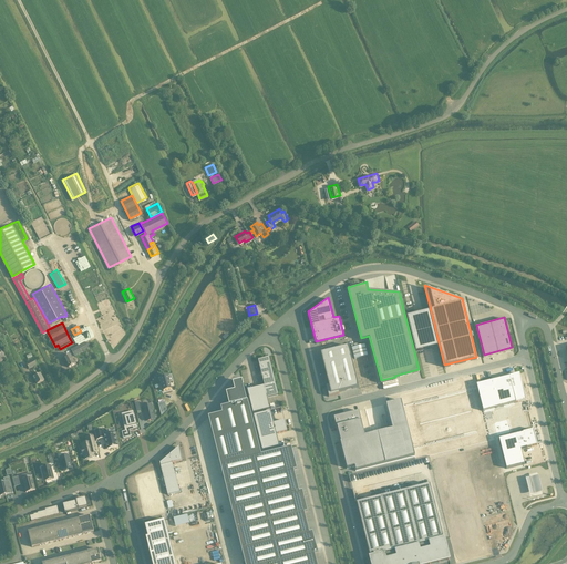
[(88,346),(85,340),(84,340),(71,347),(74,354),(88,346)]
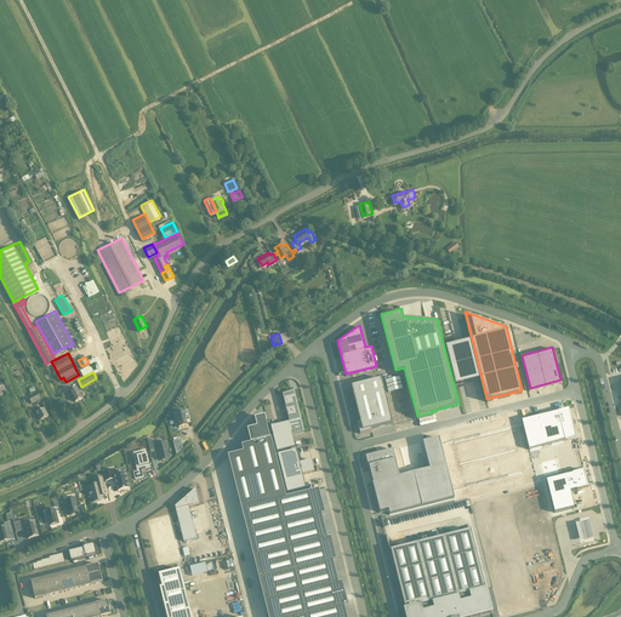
[(400,375),(386,377),(388,389),(403,387),(400,375)]
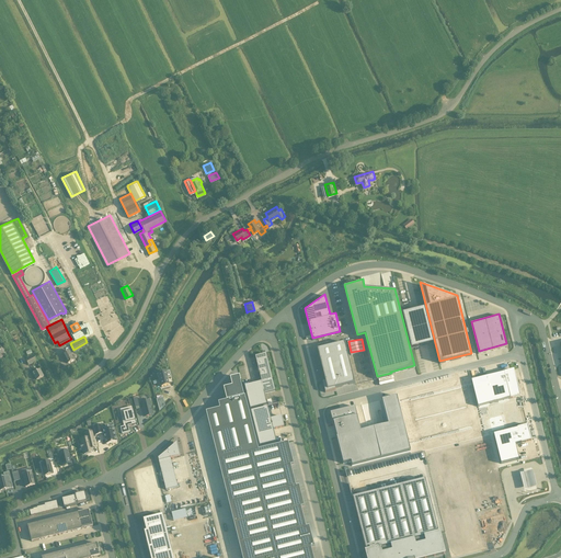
[(344,340),(317,346),(325,378),(322,379),(325,389),(335,387),(335,385),(354,380),(344,340)]
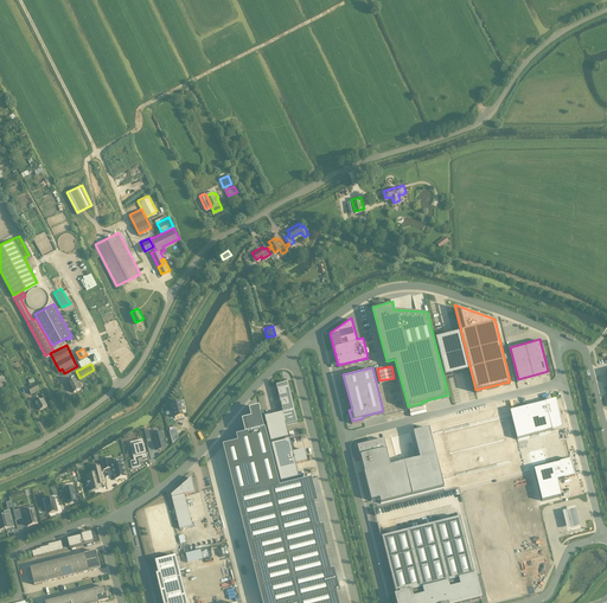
[(68,379),(74,390),(80,386),(75,376),(68,379)]
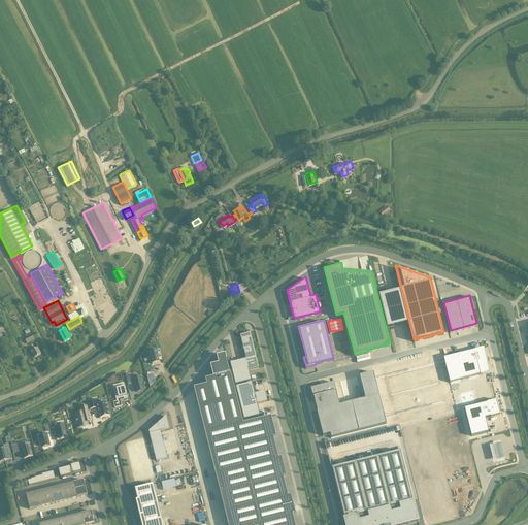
[(249,368),(259,365),(250,330),(240,333),(246,357),(230,361),(235,382),(252,378),(249,368)]
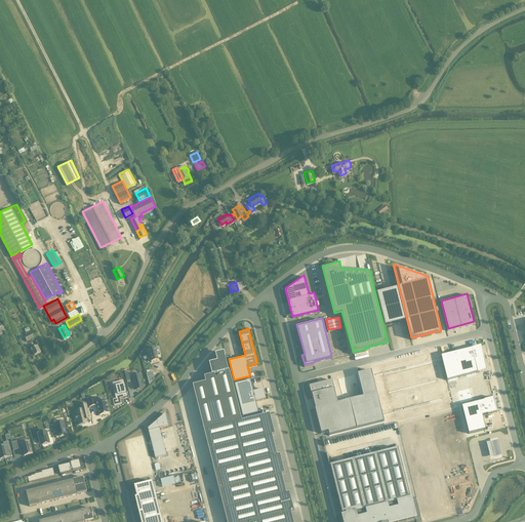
[(34,335),(31,330),(25,334),(27,338),(34,335)]
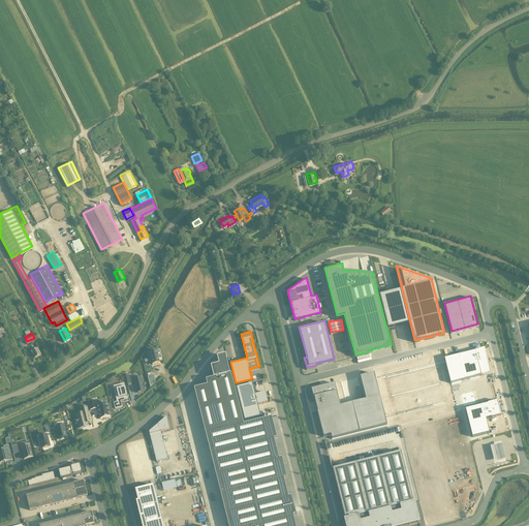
[(31,349),(34,356),(41,352),(37,345),(31,349)]
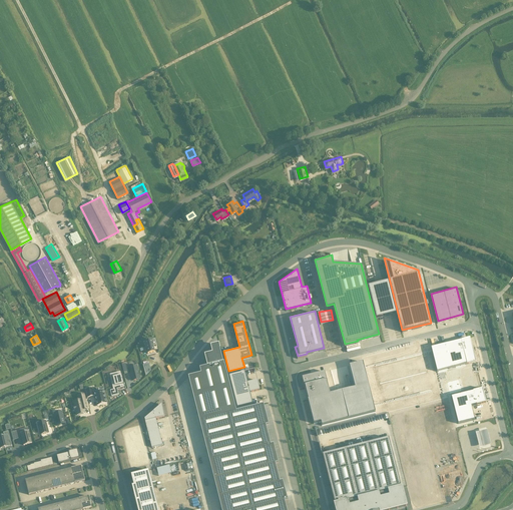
[(470,336),(431,346),(437,369),(475,360),(470,336)]
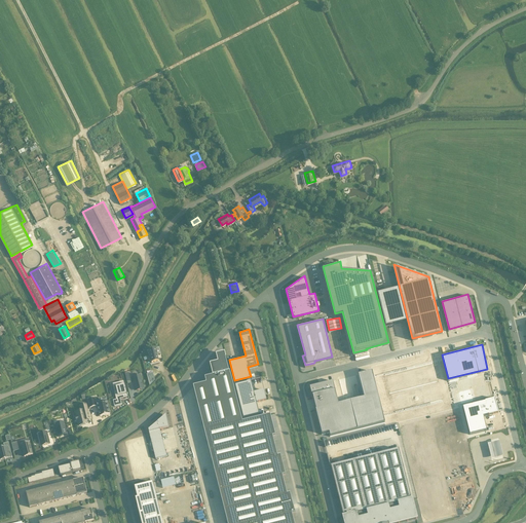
[(158,345),(148,347),(151,360),(159,359),(157,351),(160,350),(158,345)]
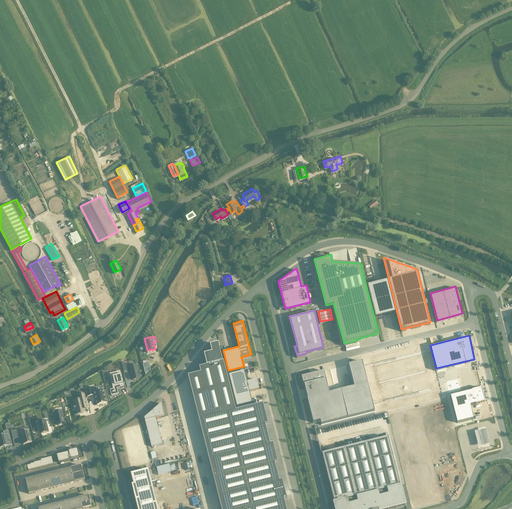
[(200,370),(188,373),(209,457),(269,442),(270,441),(265,422),(267,422),(267,421),(262,402),(262,401),(236,408),(223,359),(218,341),(210,343),(211,346),(206,352),(204,352),(207,363),(200,365),(199,365),(200,370)]
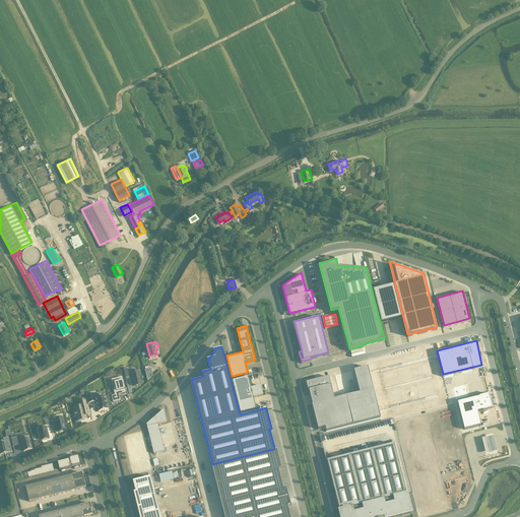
[(328,374),(306,380),(308,388),(309,388),(313,402),(312,403),(318,427),(325,426),(326,430),(381,415),(368,365),(354,368),(360,391),(334,397),(328,374)]
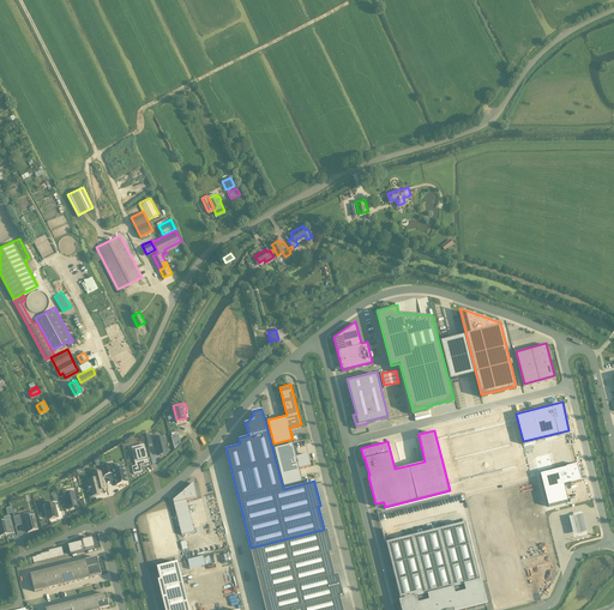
[(178,432),(170,434),(174,446),(180,441),(178,432)]
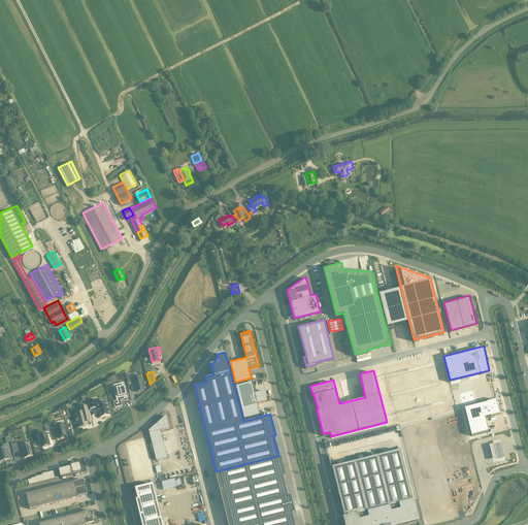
[(141,373),(132,375),(136,390),(144,388),(141,373)]
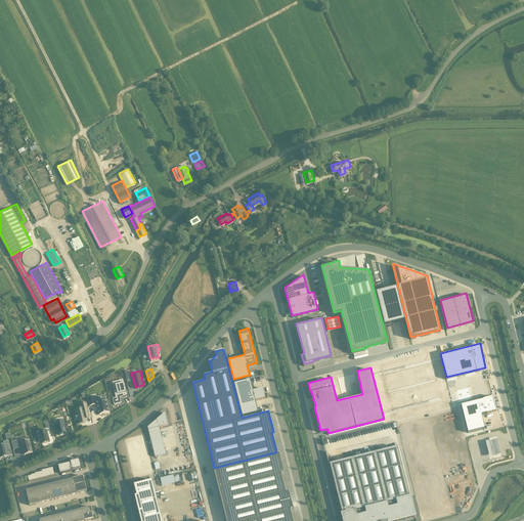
[(263,386),(253,389),(250,377),(234,381),(243,414),(258,409),(255,398),(265,396),(263,386)]
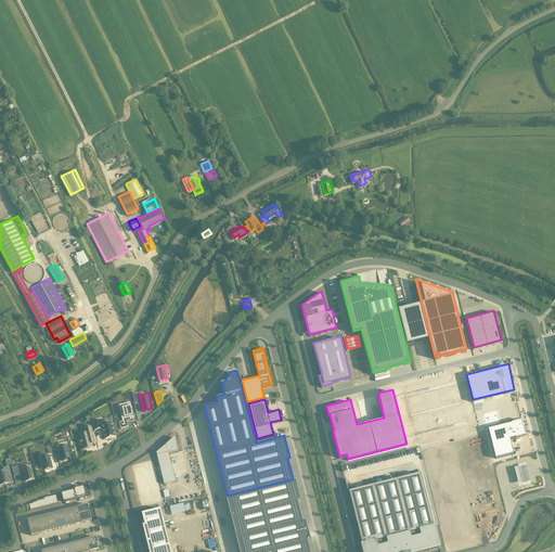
[(123,419),(119,420),(120,426),(128,424),(127,418),(134,416),(130,400),(121,402),(123,408),(120,409),(123,419)]
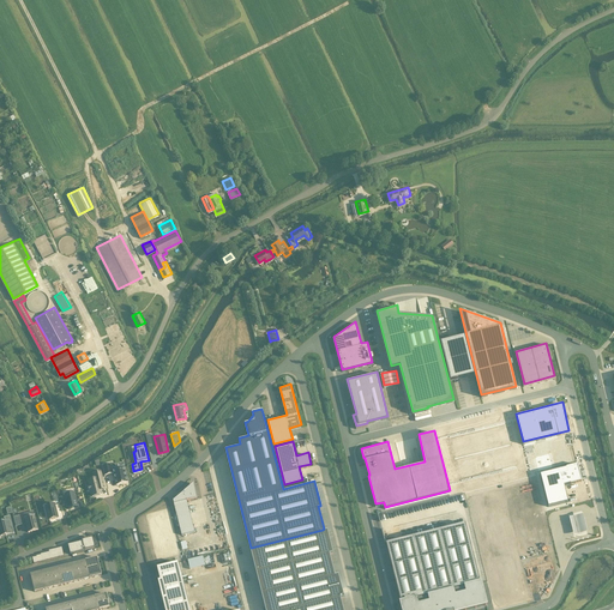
[(110,460),(102,463),(104,472),(113,471),(113,470),(116,482),(128,479),(124,464),(113,466),(113,467),(112,467),(110,460)]
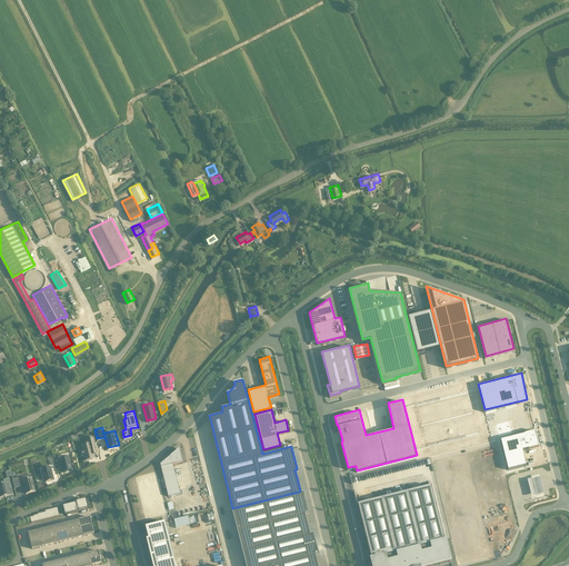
[(525,432),(500,438),(508,467),(526,463),(522,447),(528,446),(539,444),(535,428),(525,432)]
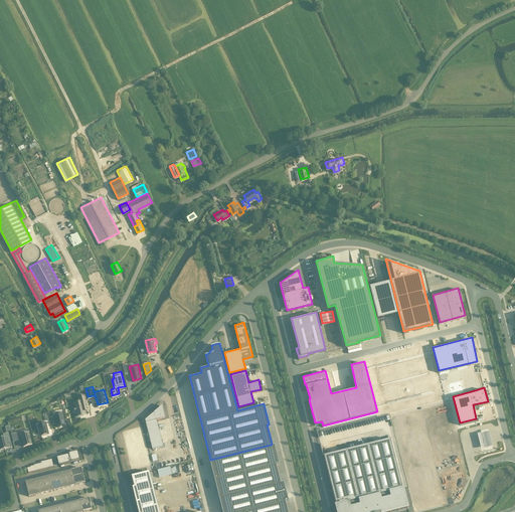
[(80,399),(74,401),(75,406),(74,406),(75,409),(76,409),(77,414),(84,412),(83,408),(88,407),(84,395),(79,396),(80,399)]
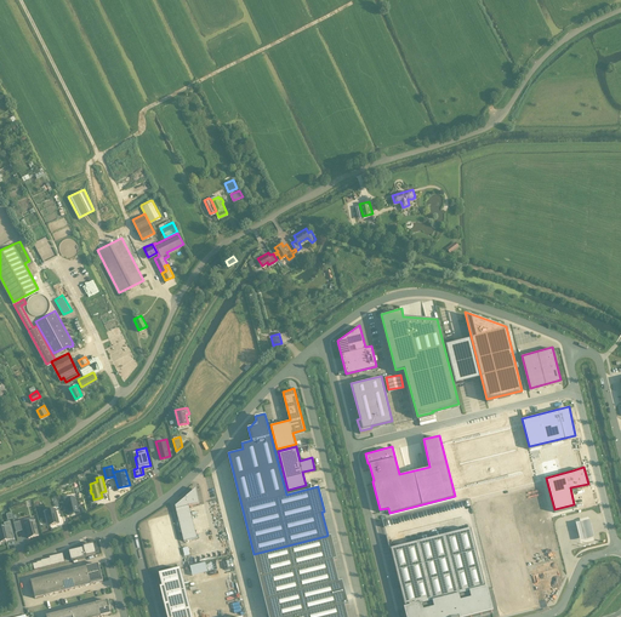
[(188,503),(199,501),(195,486),(175,503),(183,538),(197,535),(188,503)]
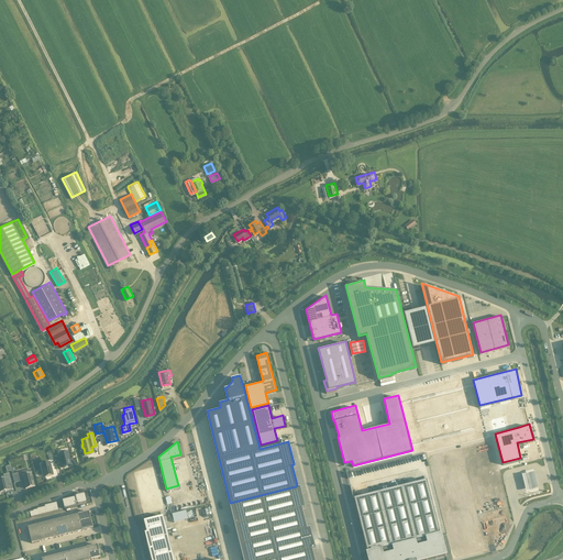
[(68,449),(59,451),(63,464),(72,462),(70,459),(72,459),(70,453),(69,453),(68,449)]
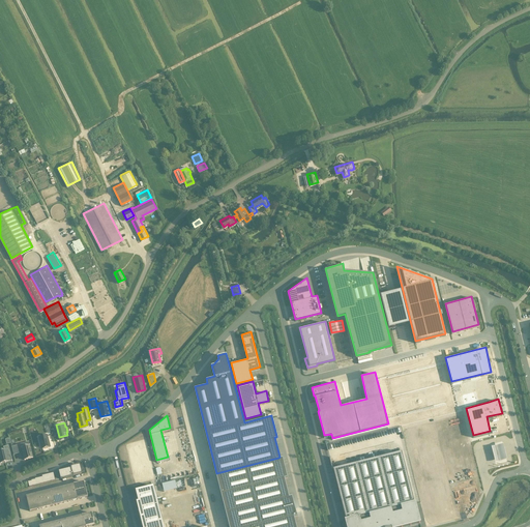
[(48,432),(38,434),(41,447),(51,445),(48,432)]
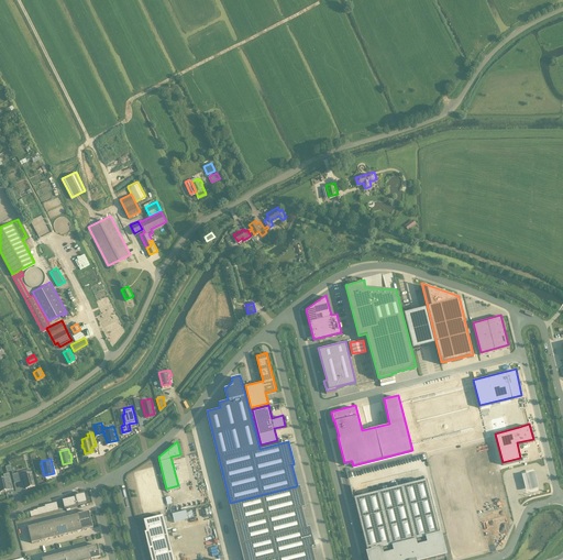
[(31,467),(22,469),(26,485),(35,483),(31,467)]
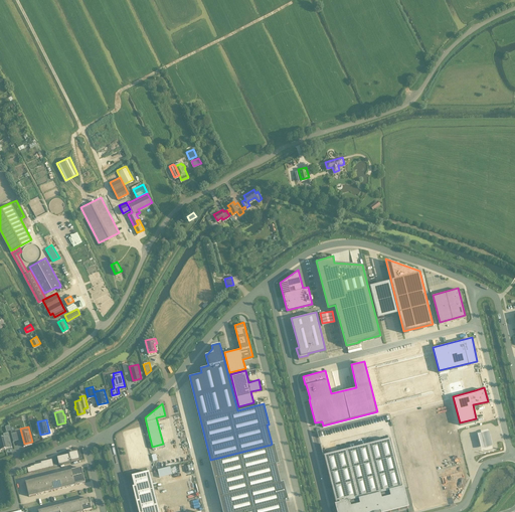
[(477,431),(481,447),(494,444),(490,428),(477,431)]
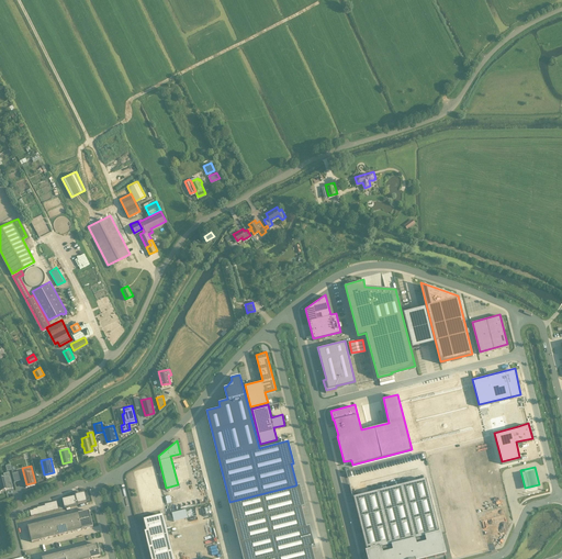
[(2,476),(0,476),(0,485),(1,489),(6,488),(13,485),(9,470),(3,471),(4,474),(3,476),(3,474),(1,474),(2,476)]
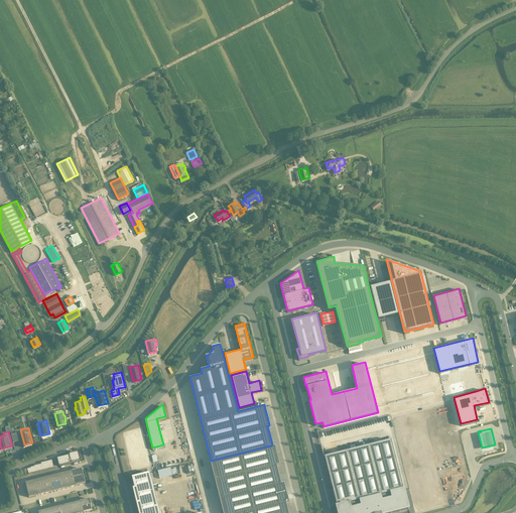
[(339,512),(378,512),(408,506),(391,438),(325,455),(339,512)]
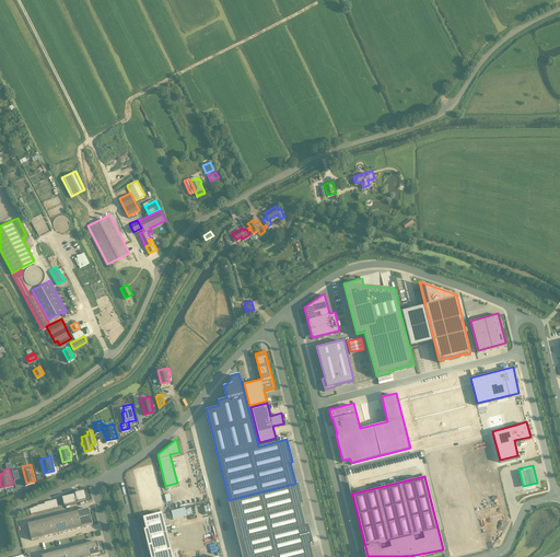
[(294,484),(229,500),(242,556),(313,556),(311,544),(314,543),(308,522),(305,523),(300,503),(303,502),(299,483),(295,483),(294,484)]
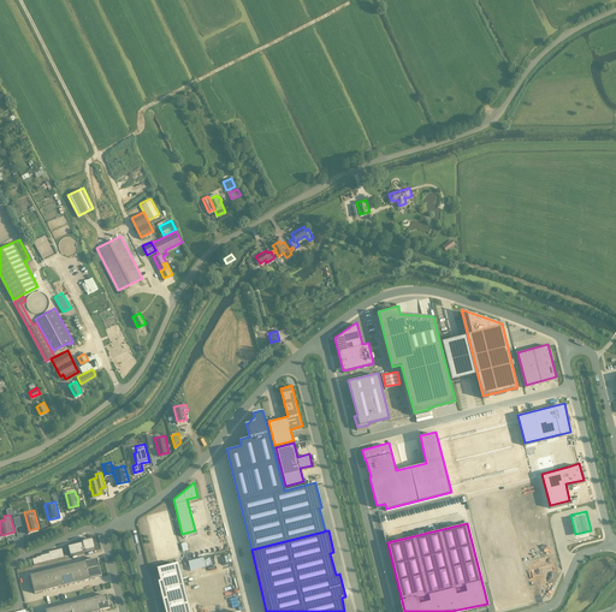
[(83,541),(69,545),(71,553),(95,547),(93,538),(82,540),(83,541)]
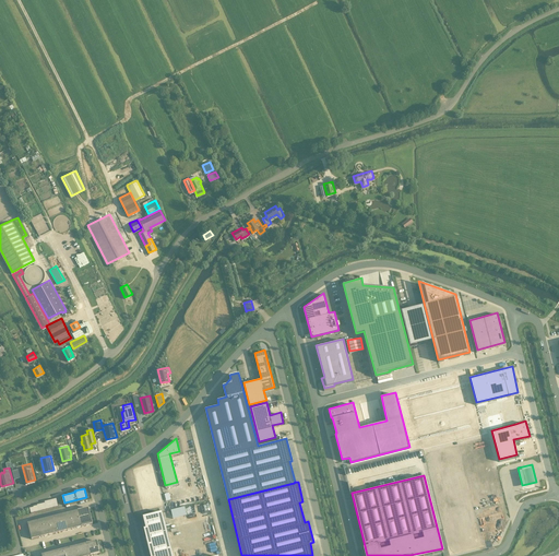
[(32,536),(92,521),(88,506),(27,521),(32,536)]
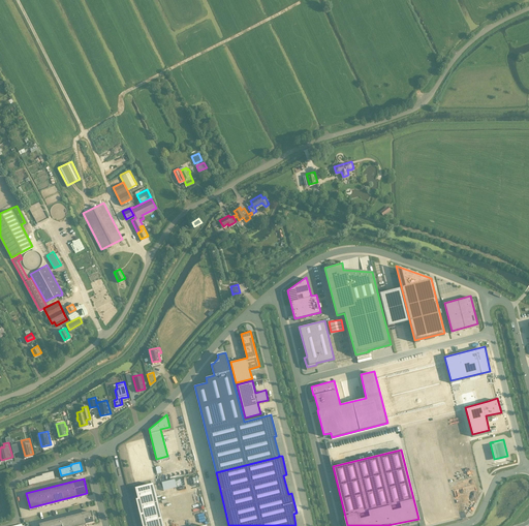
[(163,525),(153,483),(135,487),(137,498),(135,498),(142,525),(207,525),(207,524),(199,525),(163,525)]
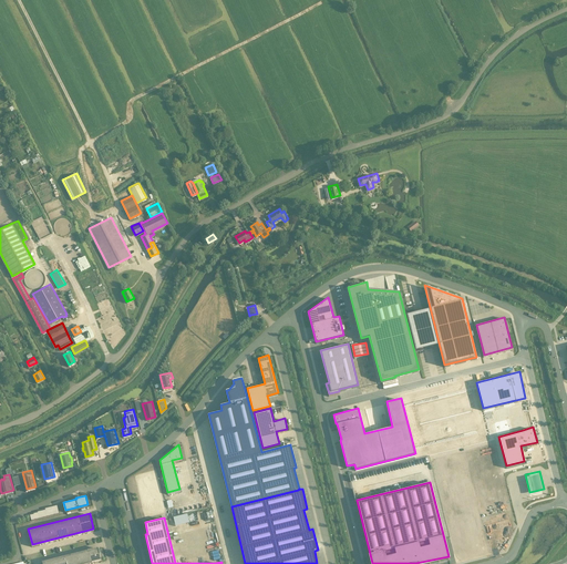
[(42,563),(80,563),(101,559),(98,546),(42,560),(42,563)]
